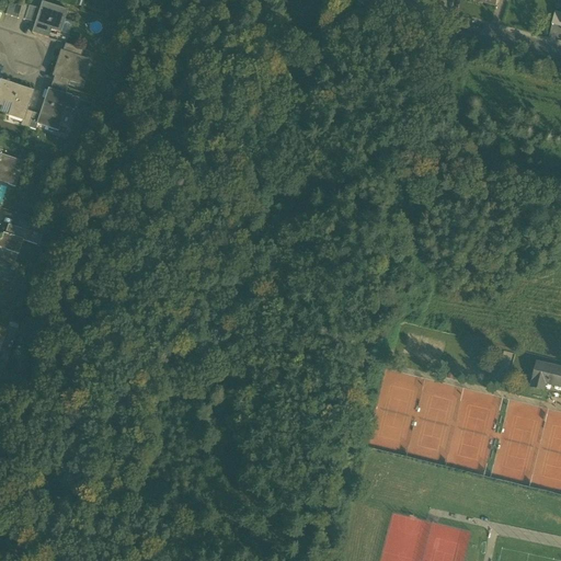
[(15,6),(9,3),(6,15),(11,18),(15,6)]
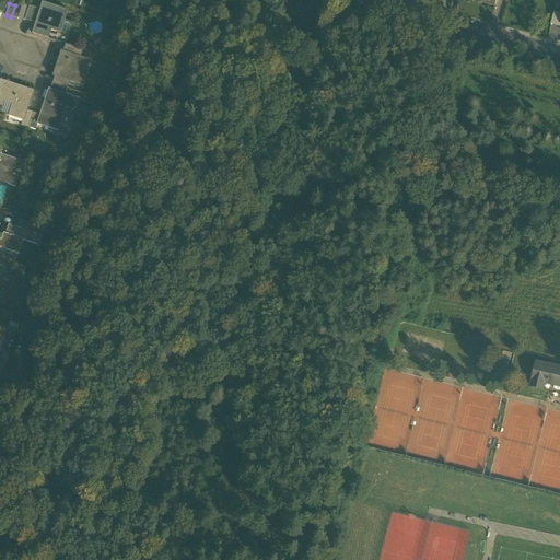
[(67,11),(42,3),(39,10),(34,24),(32,33),(48,38),(50,31),(60,34),(67,11)]
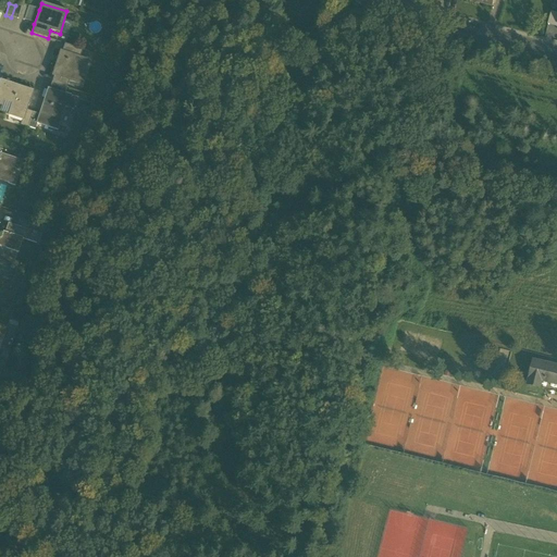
[(28,7),(22,4),(17,19),(24,21),(28,7)]
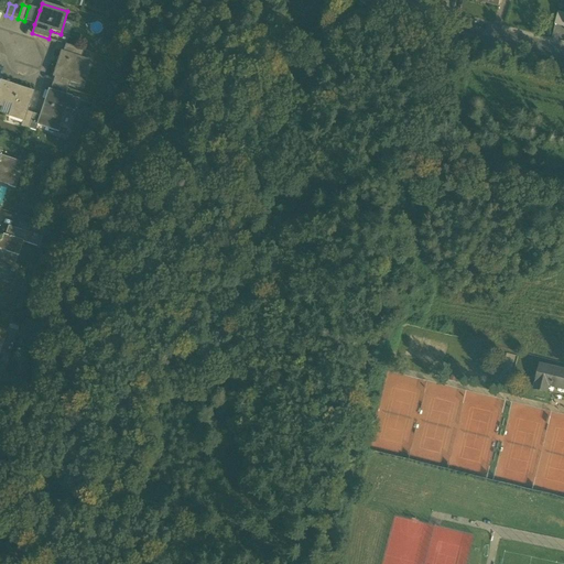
[(21,7),(15,6),(11,18),(18,19),(21,7)]
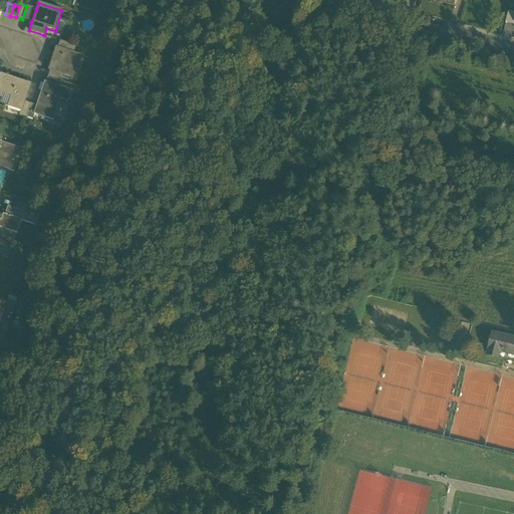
[(36,9),(26,6),(22,19),(31,22),(36,9)]
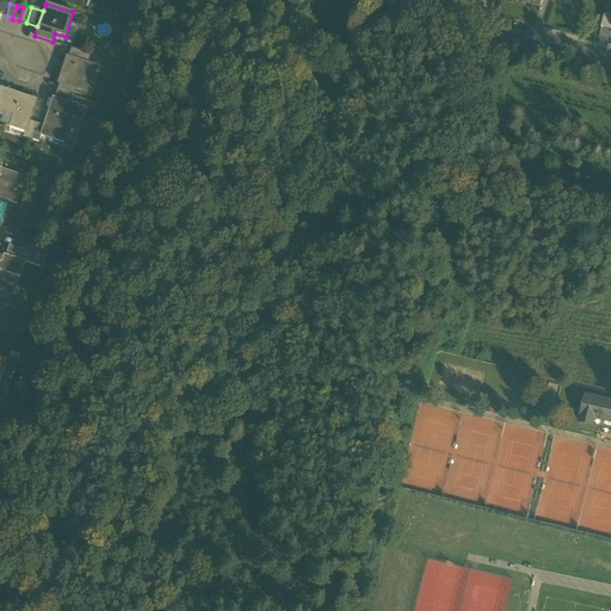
[(90,55),(71,49),(68,56),(87,63),(90,55)]
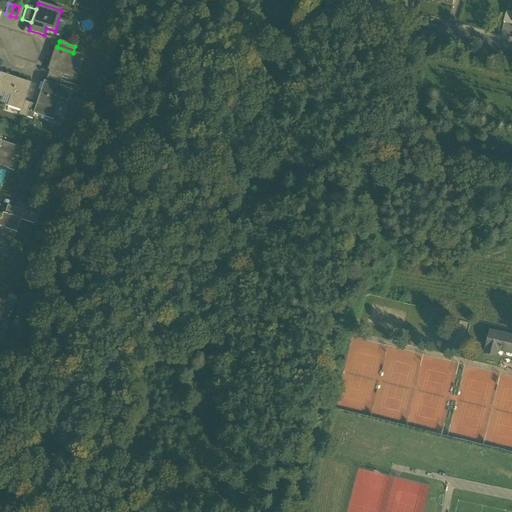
[(57,47),(55,47),(47,70),(49,70),(63,75),(70,77),(74,65),(78,66),(81,56),(73,53),(57,47)]
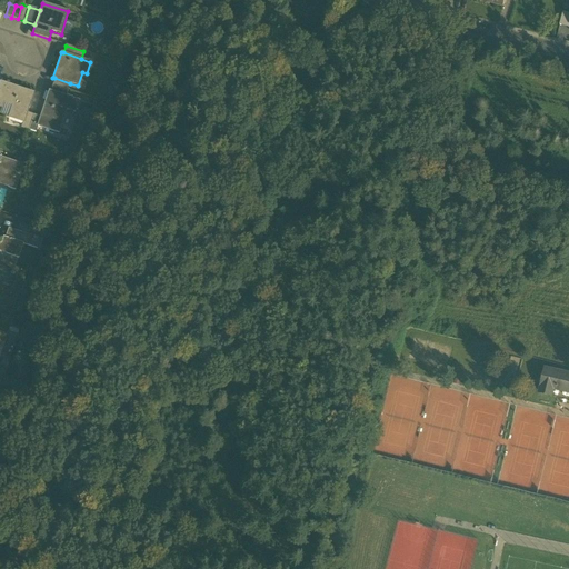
[(70,83),(55,78),(52,85),(68,89),(70,83)]
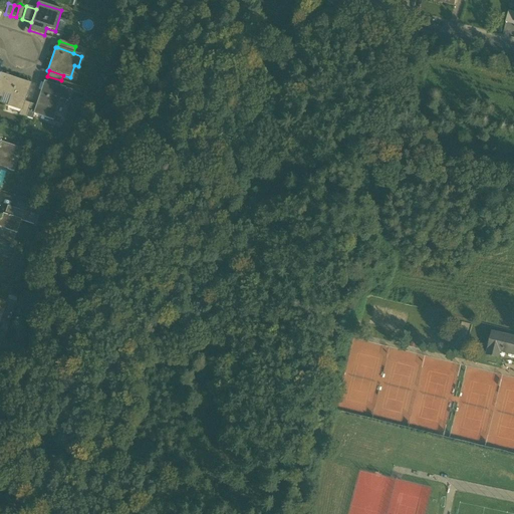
[(31,84),(0,73),(0,96),(2,97),(3,93),(11,95),(7,105),(21,110),(22,110),(25,101),(31,84)]
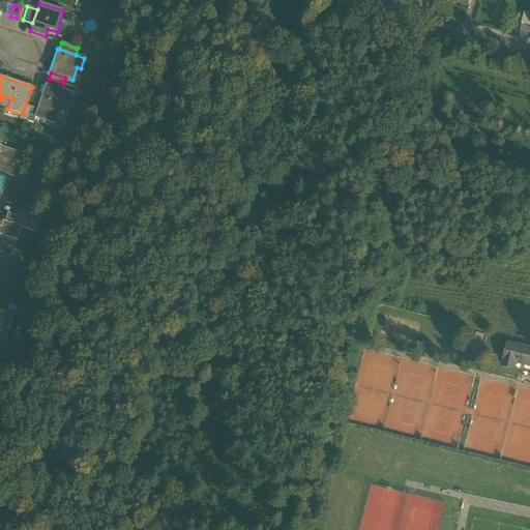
[(63,83),(49,79),(47,84),(61,89),(63,83)]
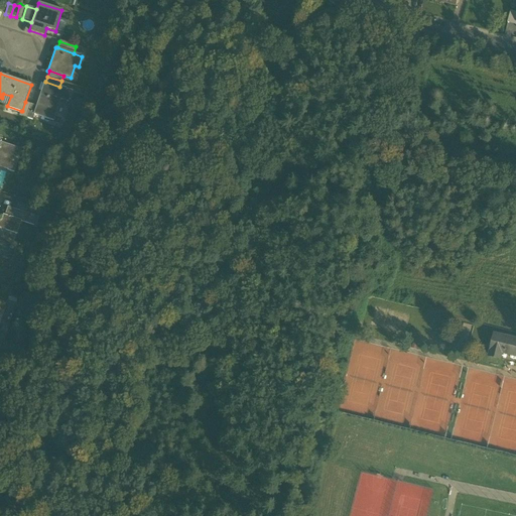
[(45,82),(43,82),(35,106),(32,114),(33,114),(52,121),(59,100),(68,103),(72,91),(59,87),(45,82)]
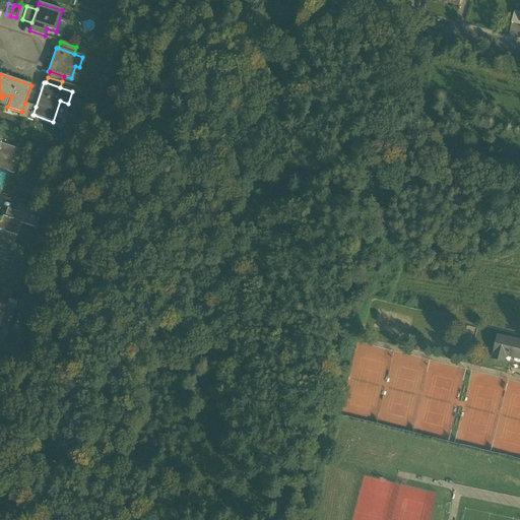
[(30,105),(25,103),(22,112),(21,112),(20,116),(26,118),(30,105)]
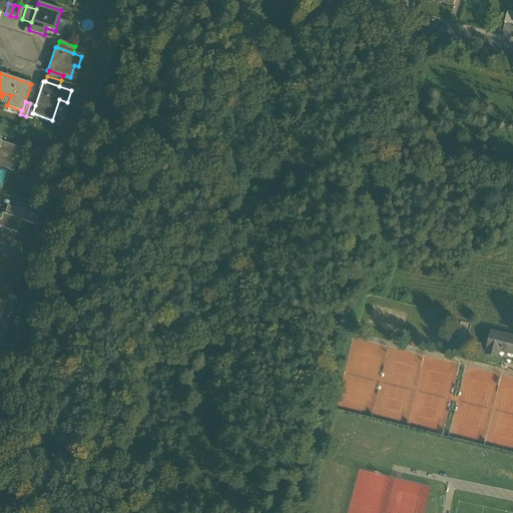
[(35,105),(30,103),(26,116),(32,118),(33,113),(32,113),(35,105)]
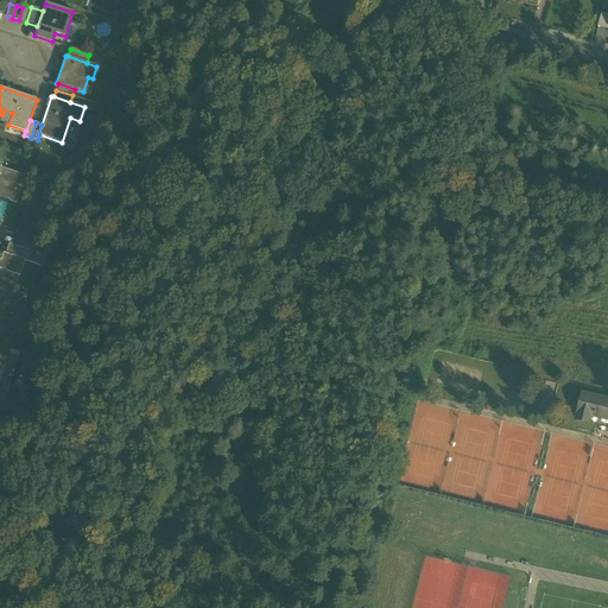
[(0,168),(0,166),(0,190),(10,194),(8,201),(17,203),(25,176),(0,168)]
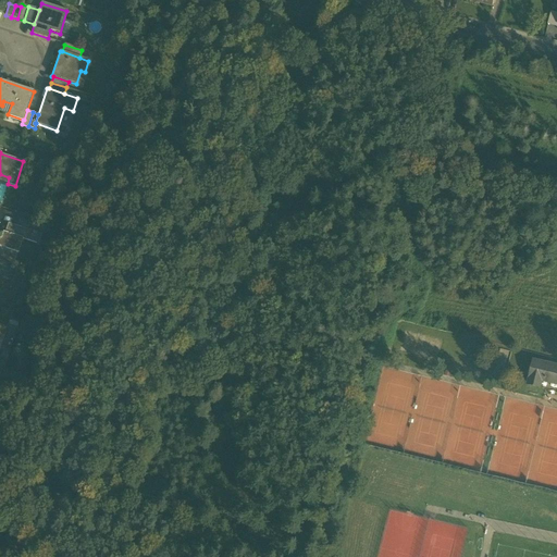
[(29,218),(17,213),(15,220),(17,220),(28,223),(29,218)]
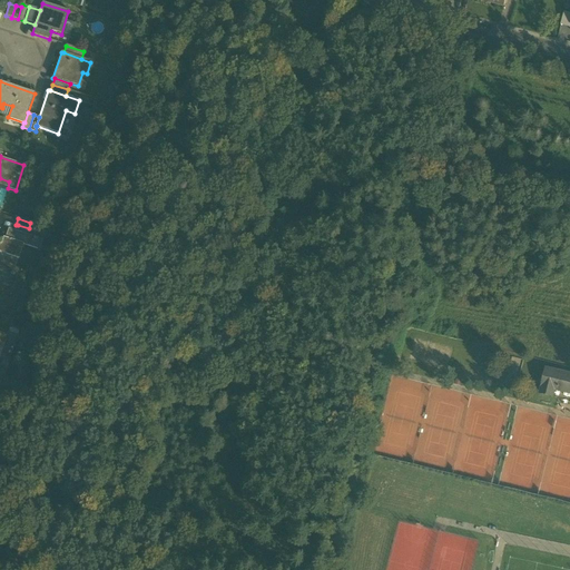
[(29,228),(18,225),(16,232),(29,236),(31,229),(29,228)]
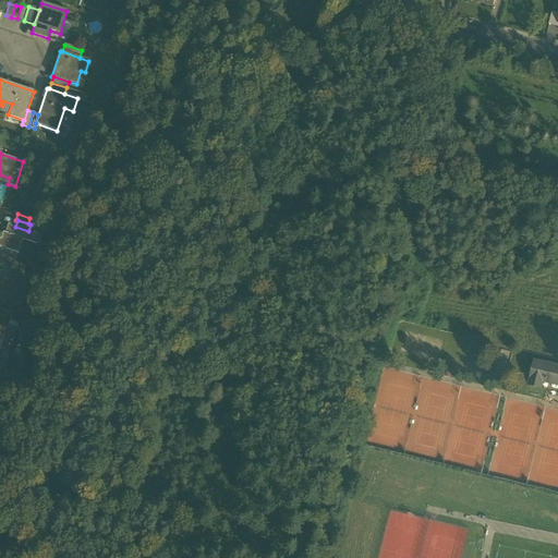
[(15,227),(8,225),(4,233),(3,233),(0,241),(0,250),(1,251),(0,253),(0,256),(12,261),(15,262),(22,241),(32,244),(35,233),(15,227)]
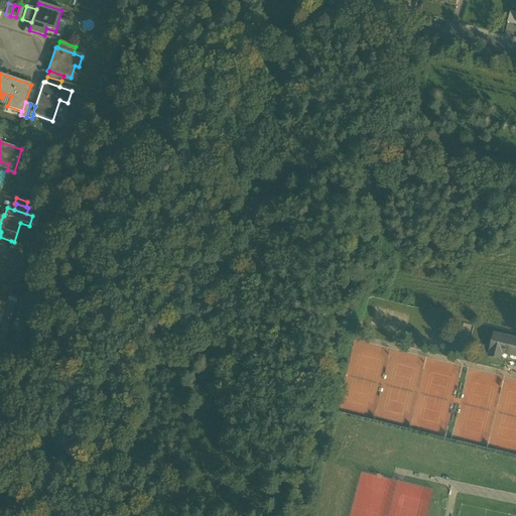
[(11,241),(0,237),(0,243),(9,247),(11,241)]
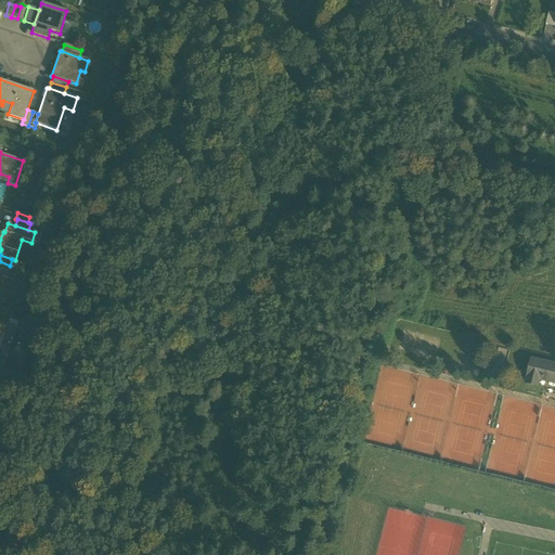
[(0,274),(9,278),(11,270),(13,271),(14,267),(10,266),(0,261),(0,274)]
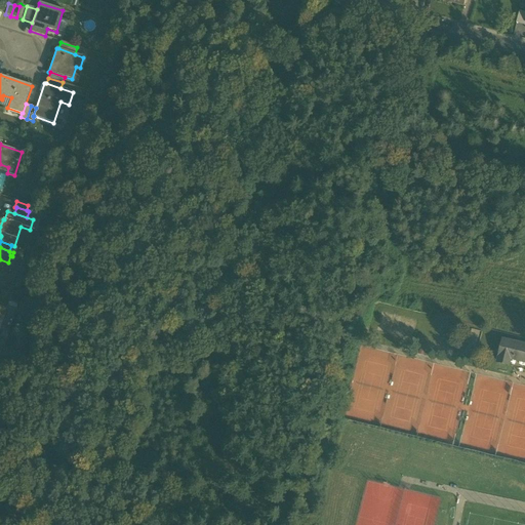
[(524,345),(503,339),(497,361),(499,363),(508,365),(510,364),(511,360),(524,363),(524,345)]
